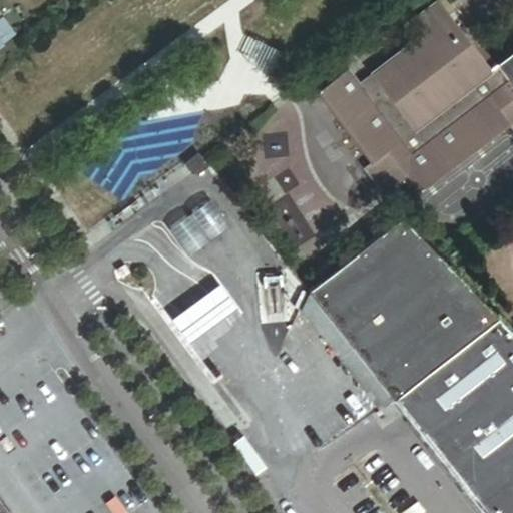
[(512,115),(512,54),(489,73),(437,3),(408,25),(418,39),(370,76),(373,80),(360,90),(357,86),(346,72),(318,94),(370,163),(372,165),(378,160),(382,166),(369,175),(386,198),(407,182),(417,196),(512,124),(512,123),(512,121),(510,117),(512,115)]
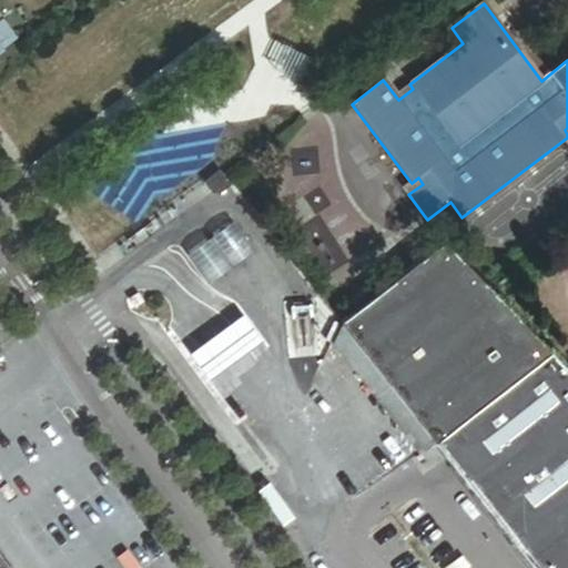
[(0,52),(17,40),(0,18),(0,52)]
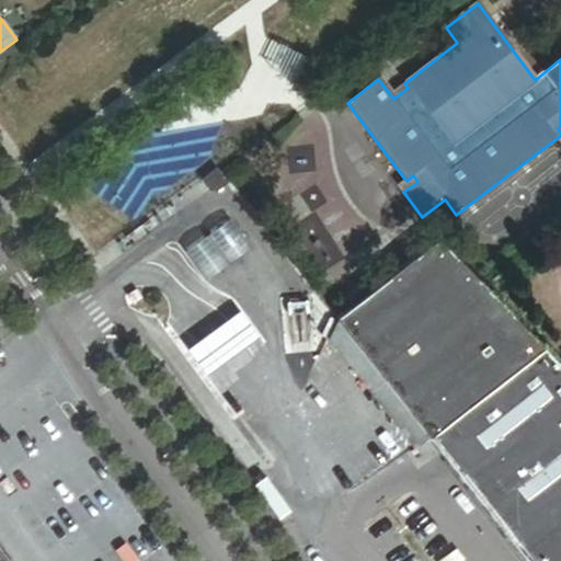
[(404,83),(390,94),(393,99),(408,88),(404,83)]
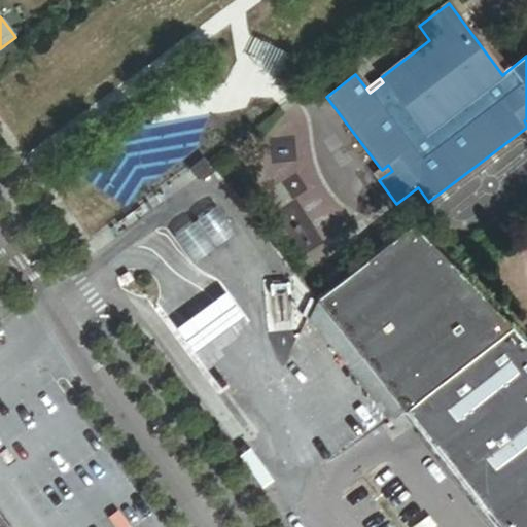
[(219,173),(211,164),(208,160),(195,170),(197,174),(202,180),(209,181),(219,173)]
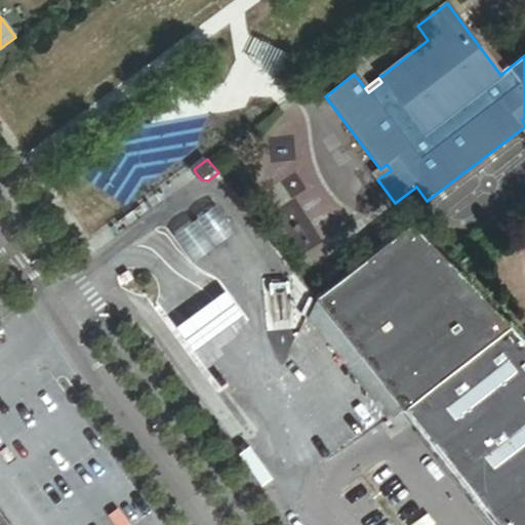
[(372,172),(377,179),(391,170),(387,164),(380,169),(378,167),(372,172)]
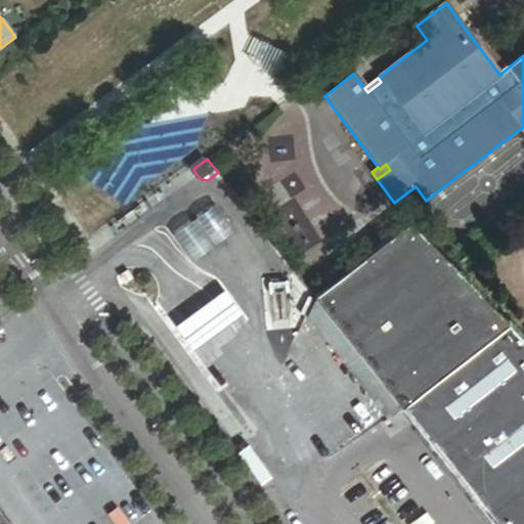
[(216,204),(195,219),(215,246),(235,230),(216,204)]
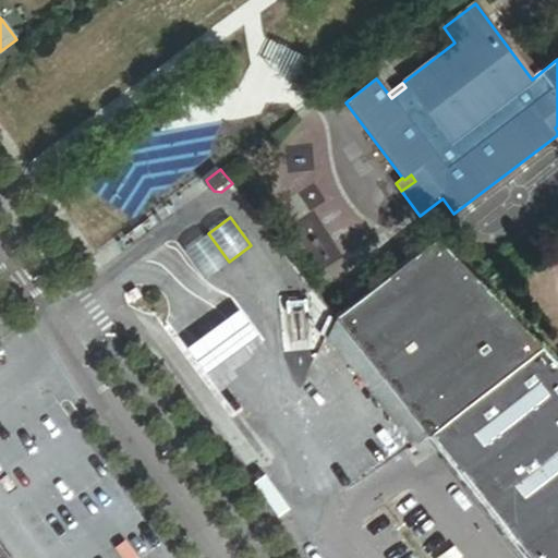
[(229,262),(208,233),(186,249),(207,278),(229,262)]
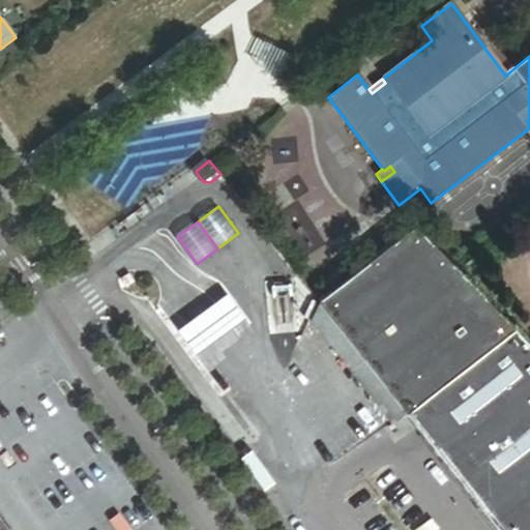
[(514,329),(414,225),(318,299),(320,301),(409,412),(514,329)]
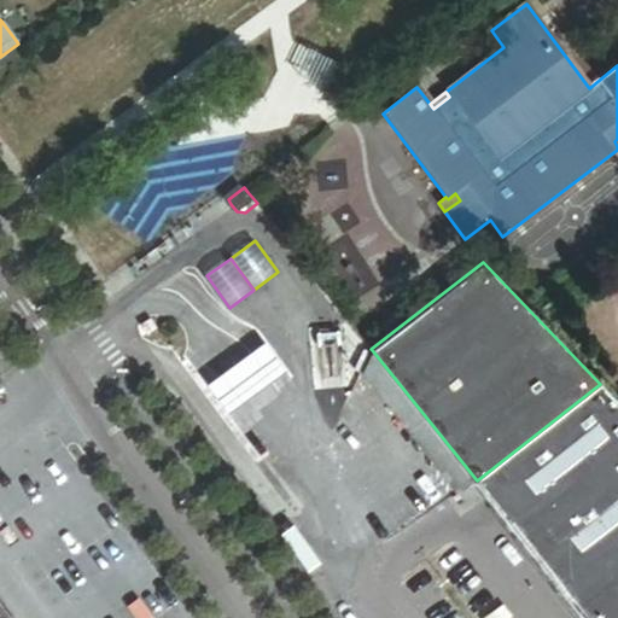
[(153,316),(141,326),(149,336),(161,327),(153,316)]
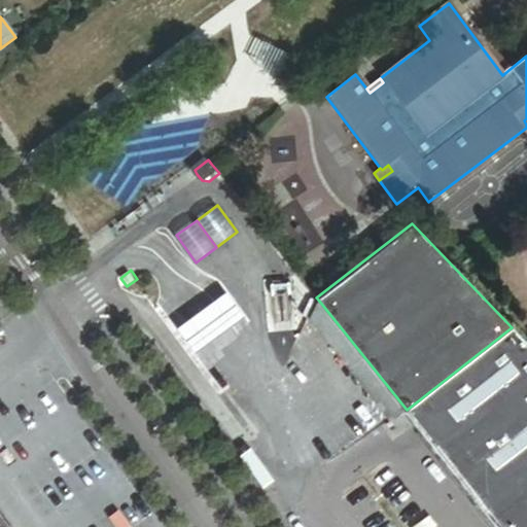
[(223,292),(172,329),(189,353),(241,317),(223,292)]
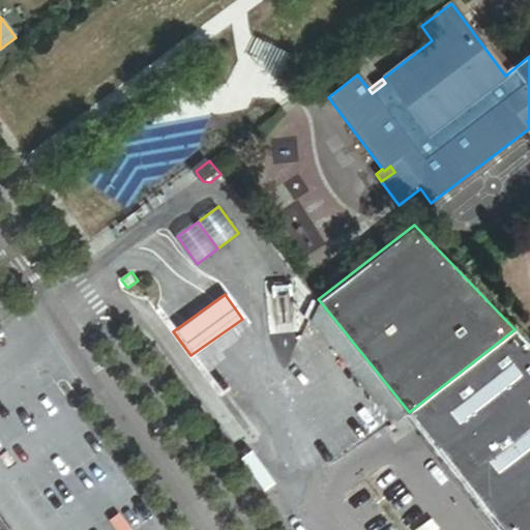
[(408,412),(409,412),(320,301),(312,319),(394,423),(408,412)]
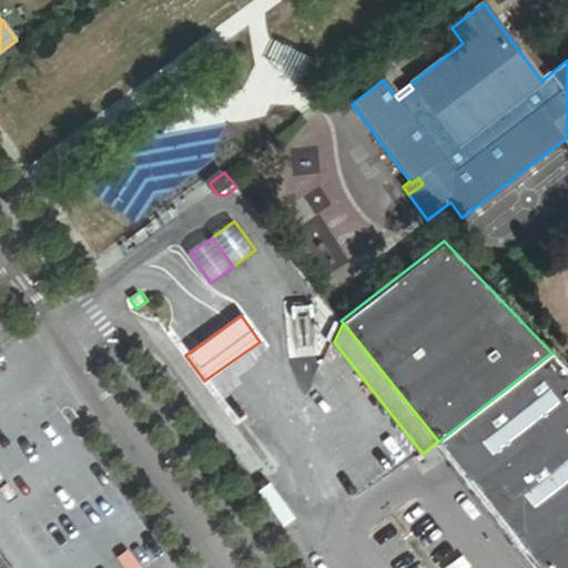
[(567,567),(567,369),(551,353),(438,442),(437,442),(485,503),(503,525),(535,567),(567,567)]
